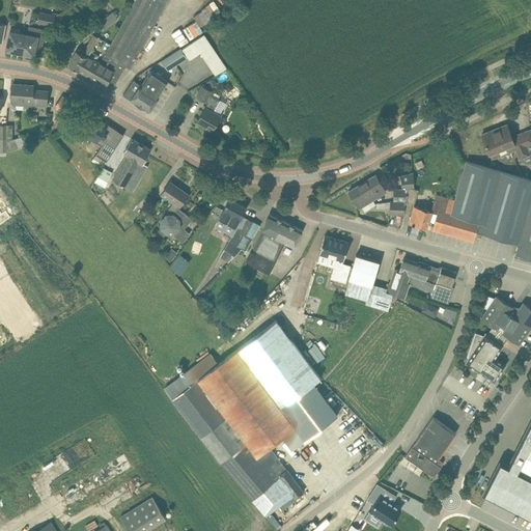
[(93,78),(106,85),(110,80),(116,83),(124,66),(130,70),(135,60),(167,0),(134,0),(135,0),(111,43),(106,53),(112,57),(107,66),(105,65),(100,74),(99,73),(93,78)]
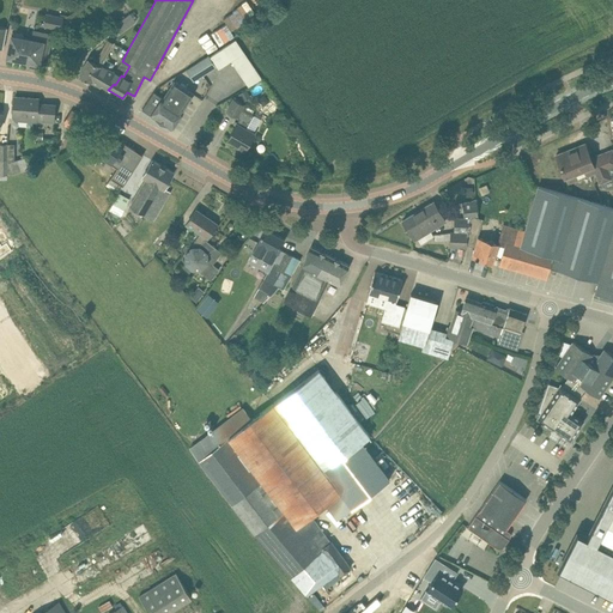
[(223,16),(226,23),(212,32),(218,42),(256,18),(247,1),(223,16)]
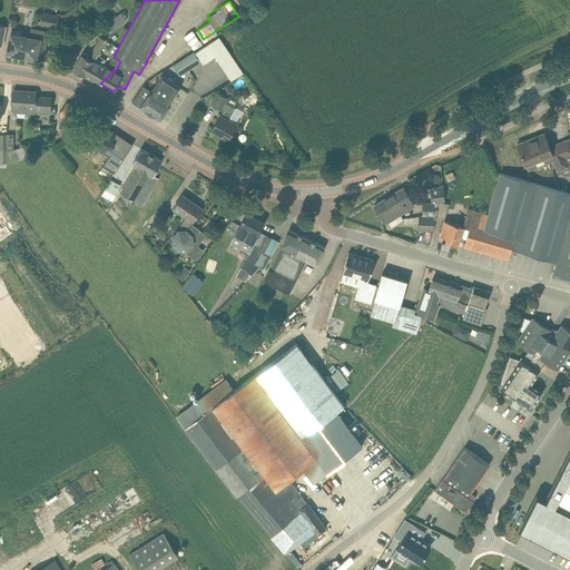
[(40,23),(57,27),(59,15),(42,11),(40,23)]
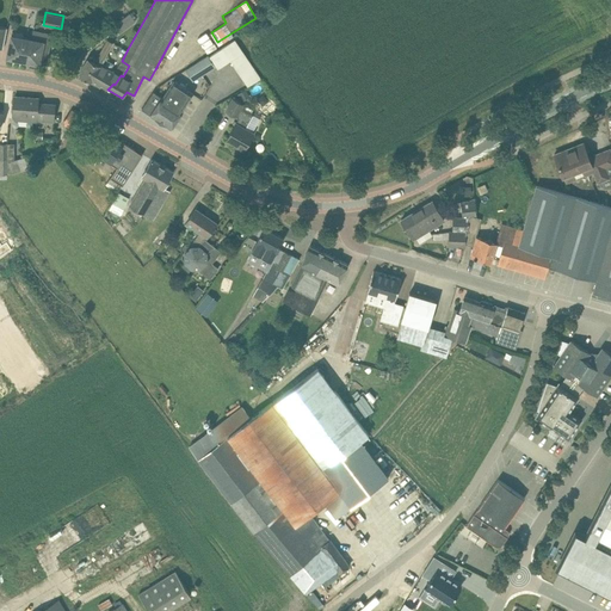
[(115,24),(121,32),(135,22),(129,13),(115,24)]
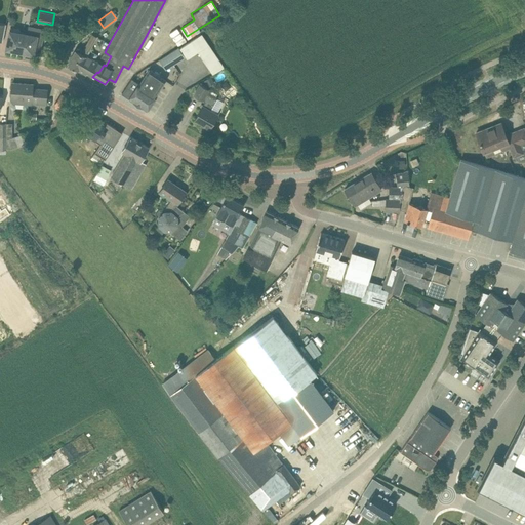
[(28,32),(26,32),(25,35),(27,36),(24,51),(28,52),(28,53),(32,54),(32,53),(34,53),(40,54),(45,29),(29,26),(28,32)]
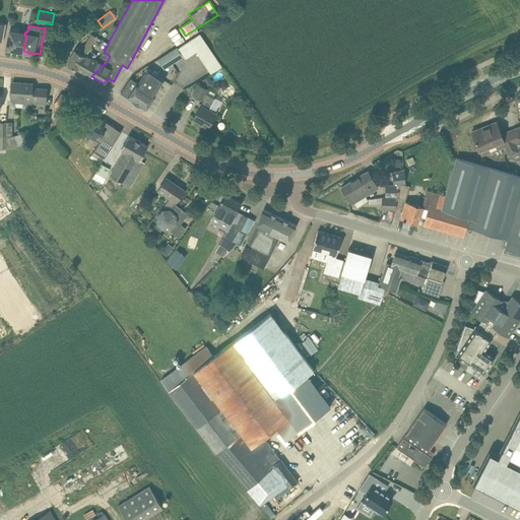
[(10,29),(6,48),(23,51),(26,36),(24,35),(25,31),(19,30),(20,28),(10,26),(10,29)]
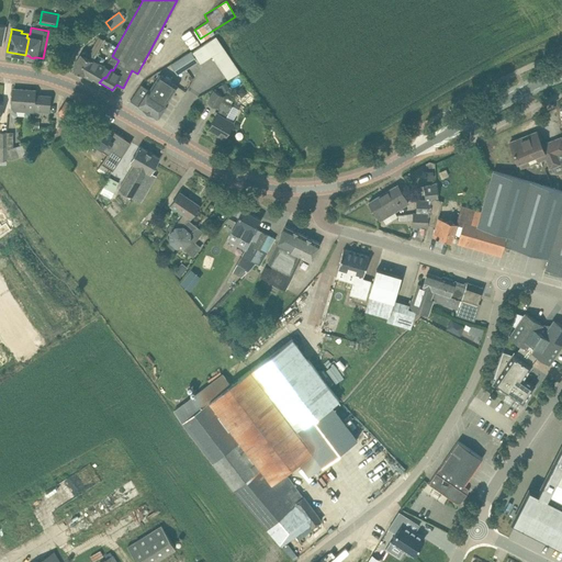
[(72,68),(83,74),(93,58),(104,38),(99,35),(89,53),(83,49),(72,68)]
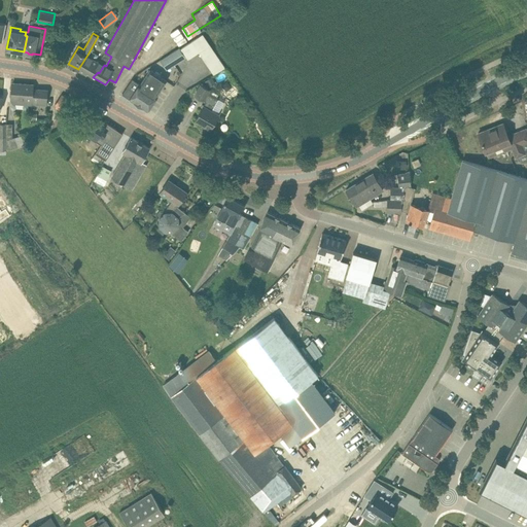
[(188,60),(200,51),(214,74),(225,67),(203,34),(181,48),(188,60)]
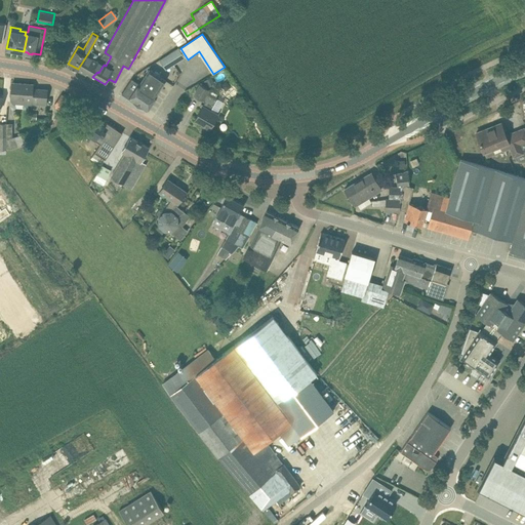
[(166,70),(186,57),(178,47),(160,59),(166,70)]
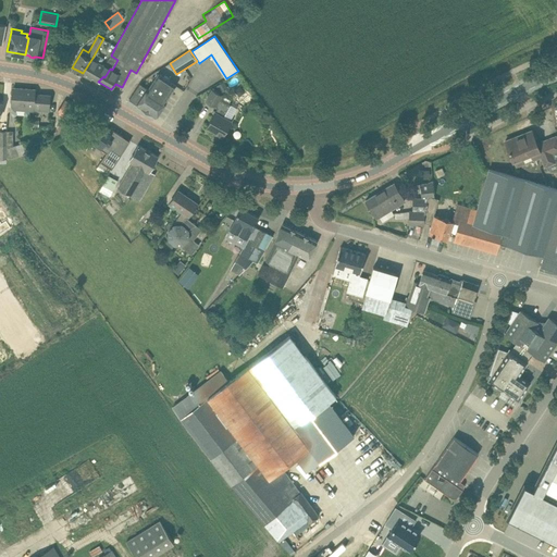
[(83,73),(98,82),(103,76),(104,77),(110,69),(112,70),(118,60),(111,56),(106,65),(93,58),(83,73)]
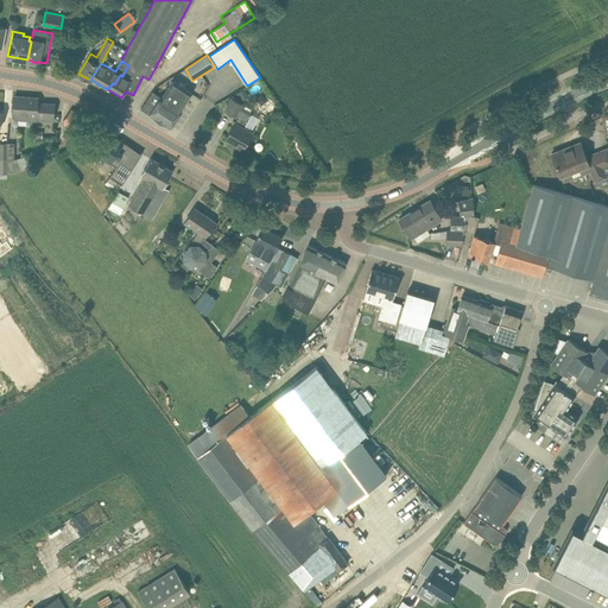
[(153,90),(141,108),(170,127),(192,93),(172,80),(162,96),(153,90)]
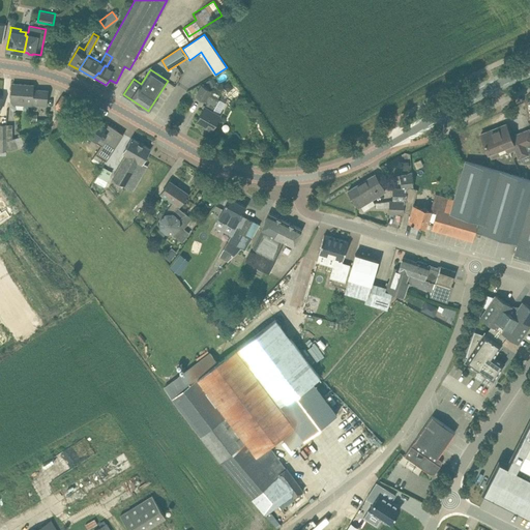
[(206,82),(210,88),(217,83),(213,78),(206,82)]
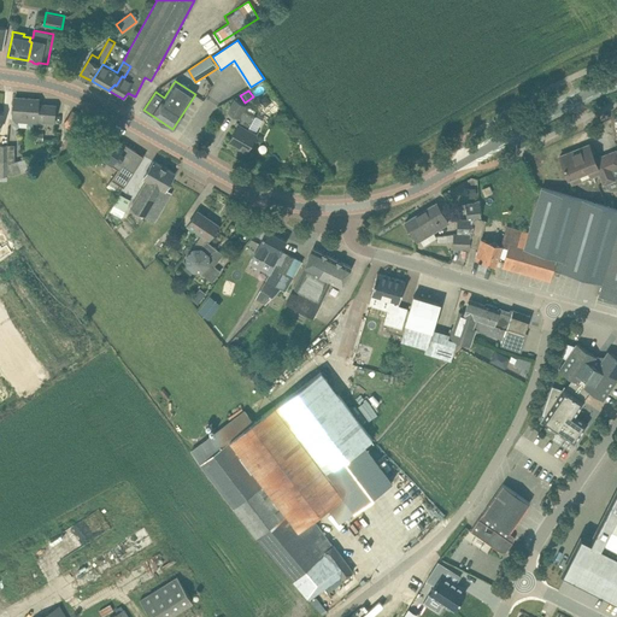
[(16,119),(37,122),(39,109),(37,109),(39,104),(39,99),(15,97),(13,116),(16,116),(16,119)]
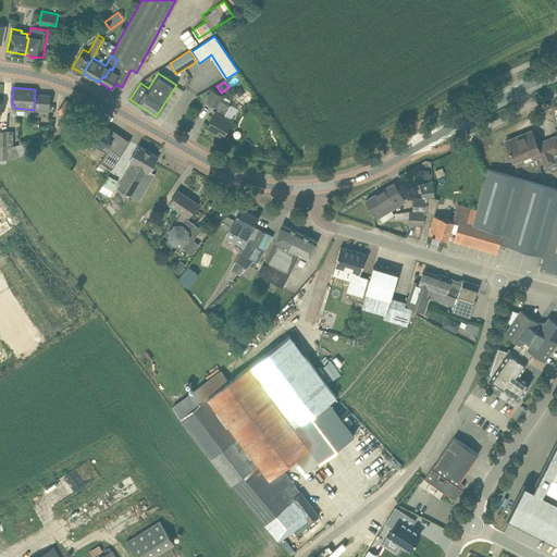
[(207,126),(223,136),(232,121),(224,116),(230,106),(219,99),(222,95),(212,89),(206,100),(215,106),(219,107),(207,126)]
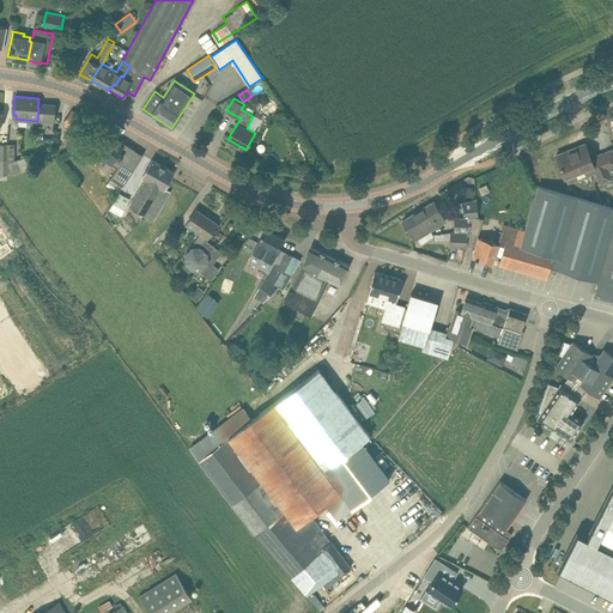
[(37,121),(54,122),(56,104),(38,103),(37,108),(38,108),(37,121)]
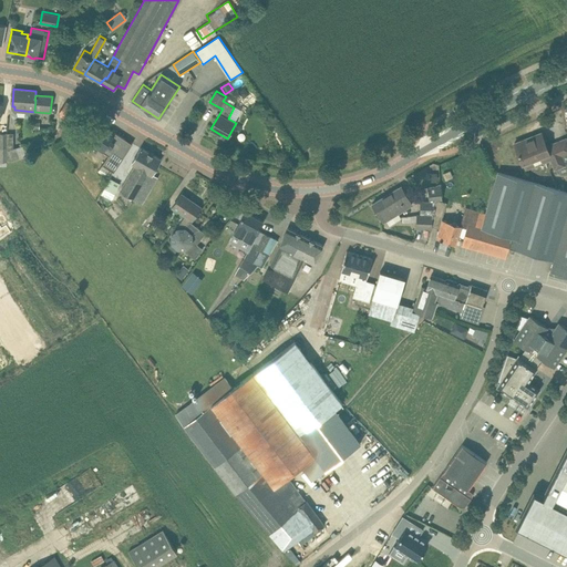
[(92,143),(101,148),(112,131),(96,122),(92,122),(83,136),(80,134),(74,143),(86,152),(92,143)]
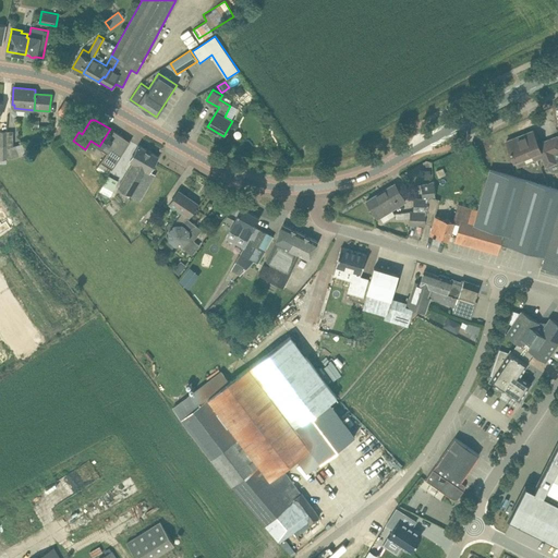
[(110,129),(99,146),(107,152),(101,161),(112,169),(131,141),(113,130),(112,131),(110,129)]
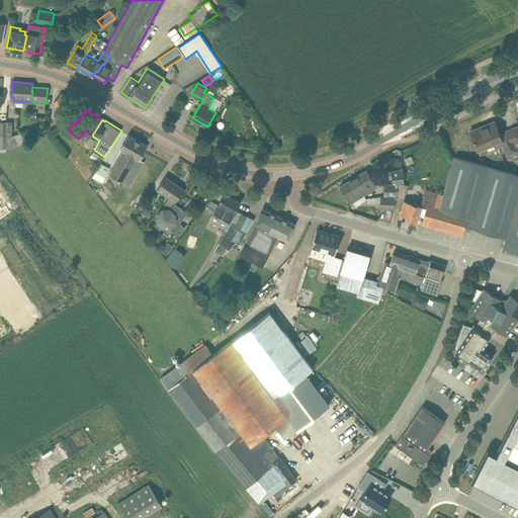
[(470,131),(478,149),(501,140),(507,154),(516,150),(517,148),(517,131),(510,135),(508,130),(499,134),(494,120),(470,131)]
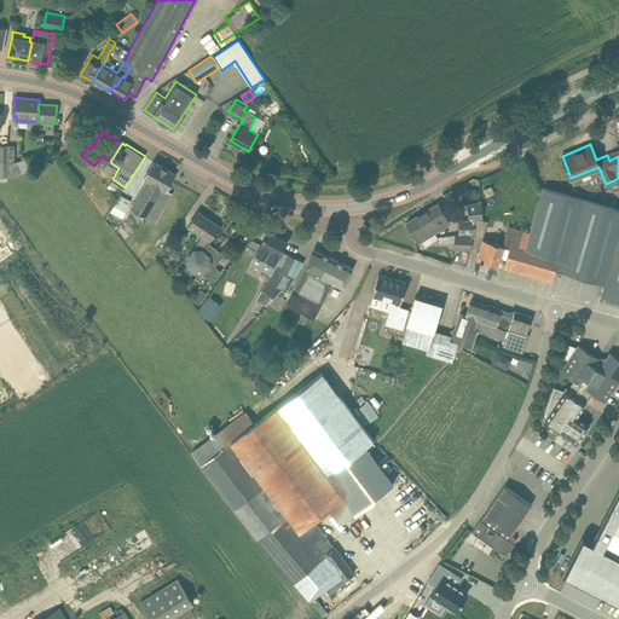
[(25,158),(9,165),(9,177),(29,169),(25,158)]
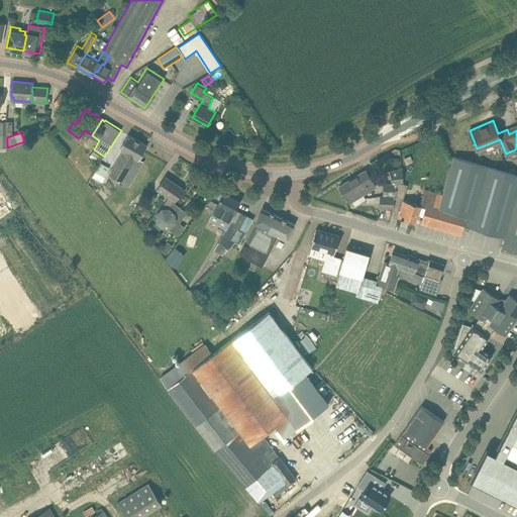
[(120,148),(123,150),(110,174),(122,181),(135,158),(138,159),(146,144),(128,134),(120,148)]
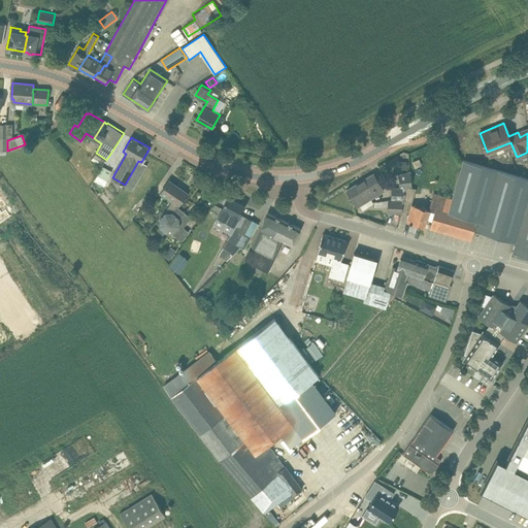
[(105,161),(95,154),(91,160),(102,166),(105,161)]
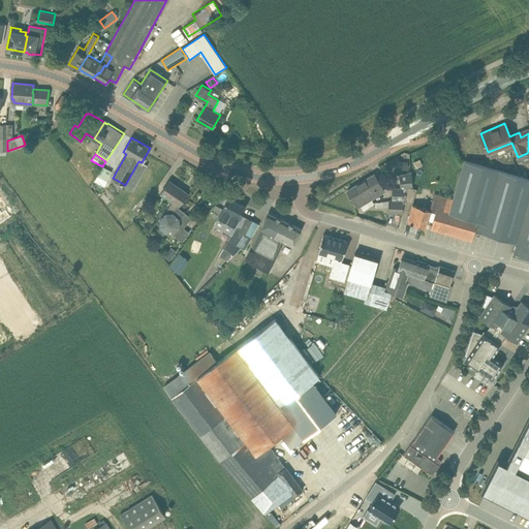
[(453,198),(447,197),(443,210),(437,208),(432,223),(431,228),(472,240),(474,230),(517,242),(528,197),(528,177),(464,159),(453,198)]
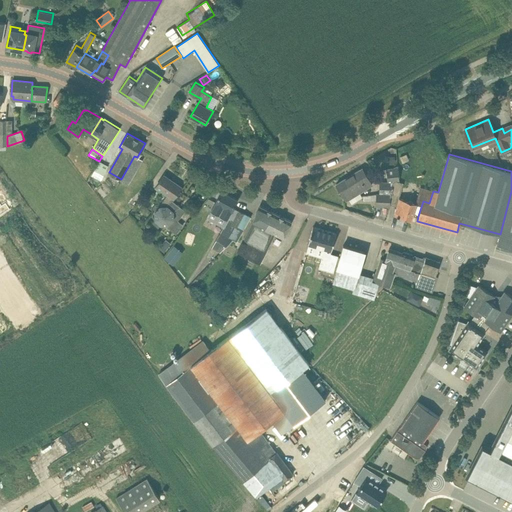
[(95,170),(103,175),(107,166),(100,162),(95,170)]
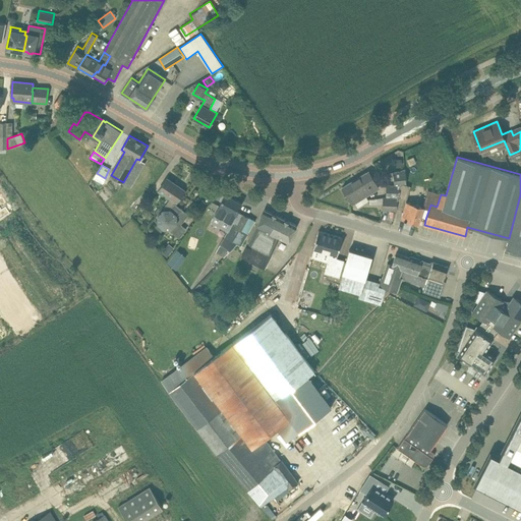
[(368,171),(355,179),(365,195),(379,187),(368,171)]
